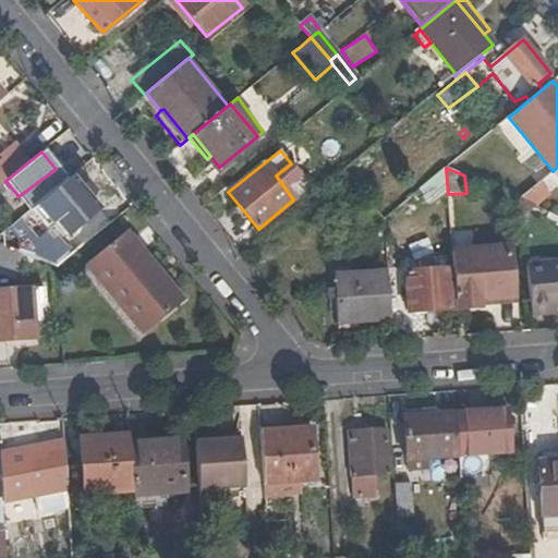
[(0,209),(19,196),(5,181),(0,185),(0,209)]
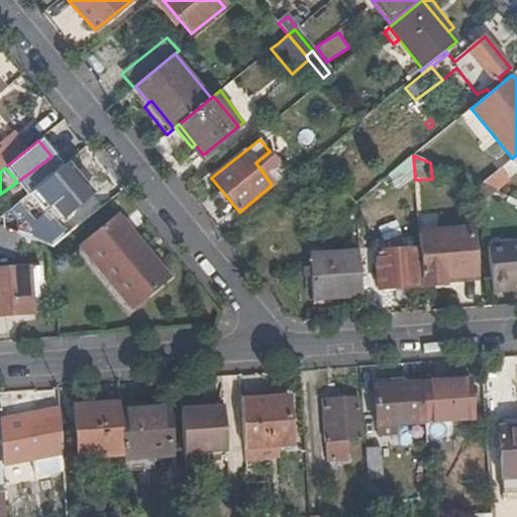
[(508,182),(499,170),(481,184),(497,191),(508,182)]
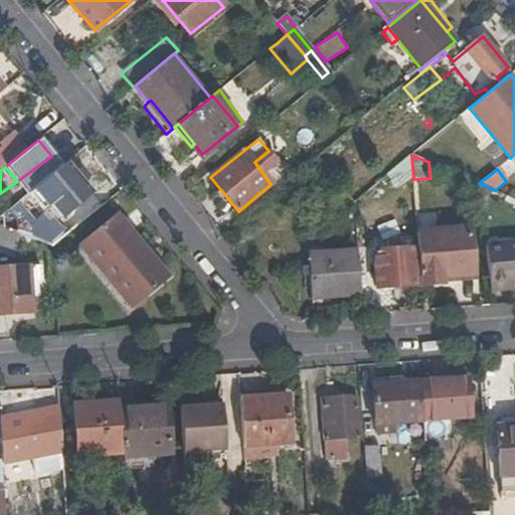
[(45,242),(51,245),(79,223),(71,214),(60,222),(46,208),(48,206),(28,183),(17,192),(36,215),(16,230),(34,238),(45,242)]
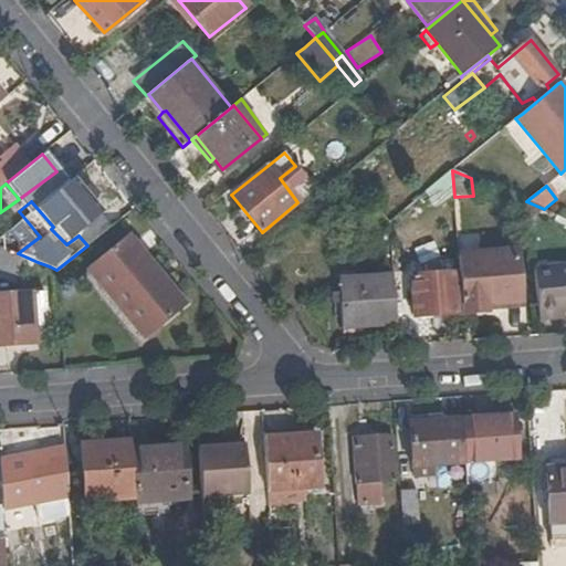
[(127,236),(87,269),(143,336),(182,303),(127,236)]
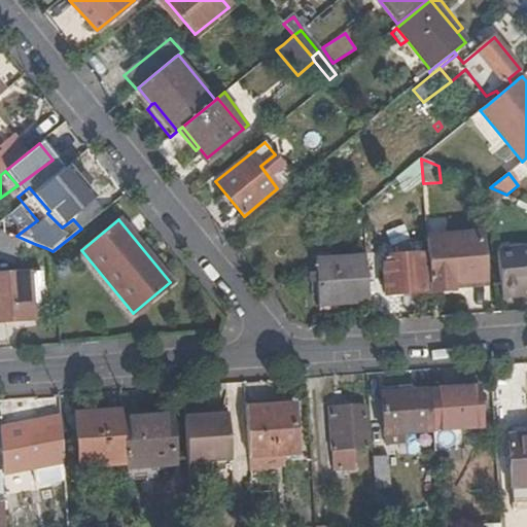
[(475,222),(426,225),(430,289),(453,287),(453,282),(481,279),(475,222)]
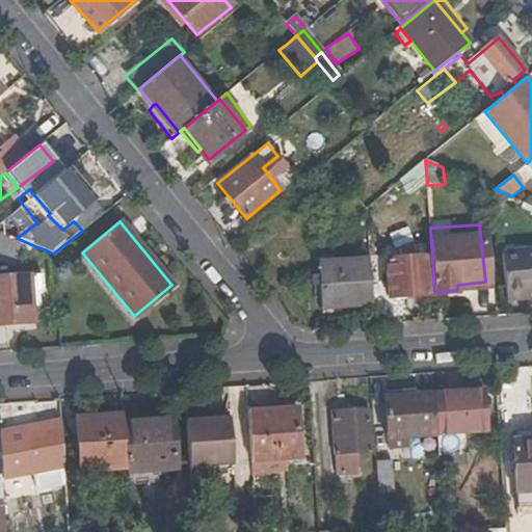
[(414,249),(401,250),(401,258),(386,260),(389,297),(430,294),(428,257),(415,258),(414,249)]
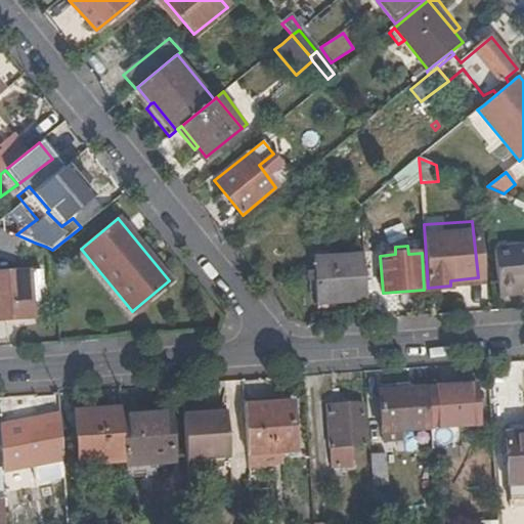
[(523,248),(494,251),(496,267),(499,293),(520,290),(523,289),(523,248)]
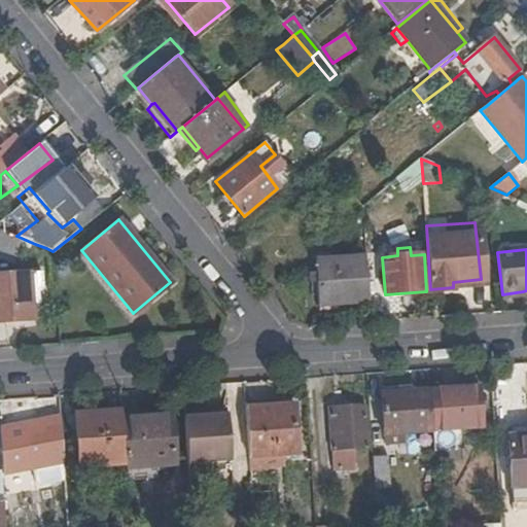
[(133,313),(81,250),(74,256),(127,318),(133,313)]
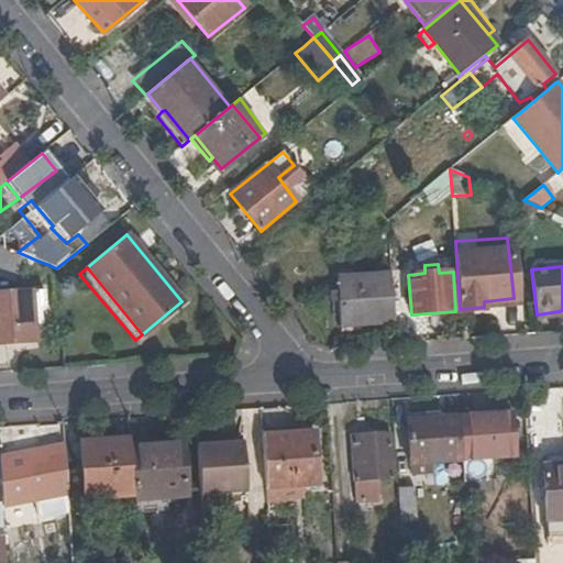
[(394,322),(390,274),(337,278),(341,324),(362,323),(394,322)]
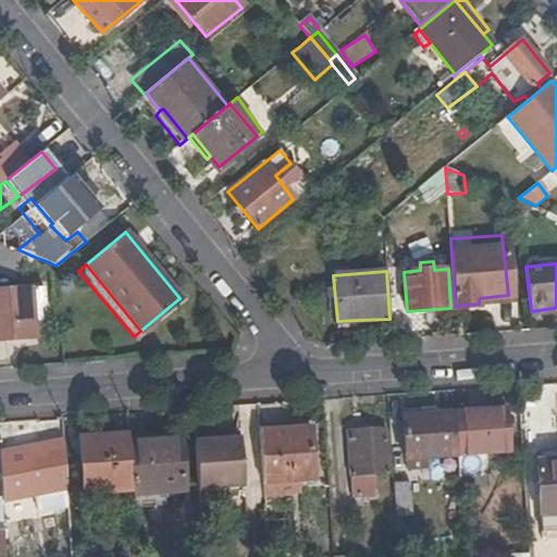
[(44,288),(0,291),(0,337),(34,336),(33,308),(45,307),(44,288)]
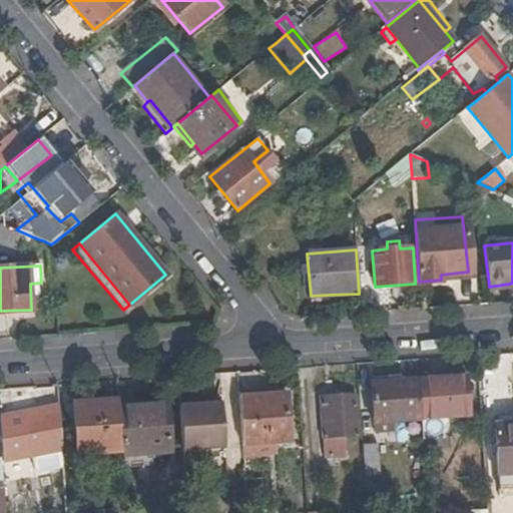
[(489,287),(489,293),(510,291),(509,284),(489,287)]
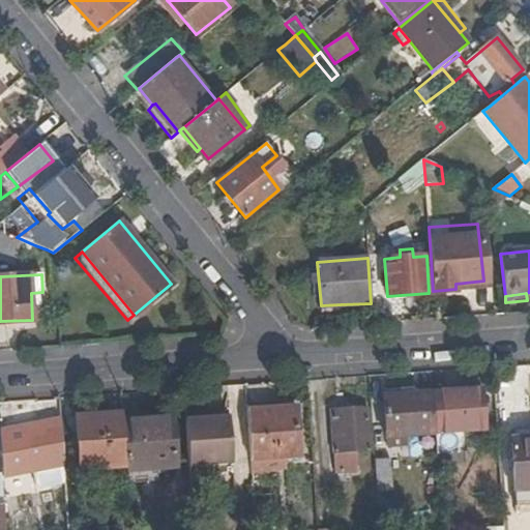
[(482,388),(434,392),(436,433),(484,429),(482,388)]
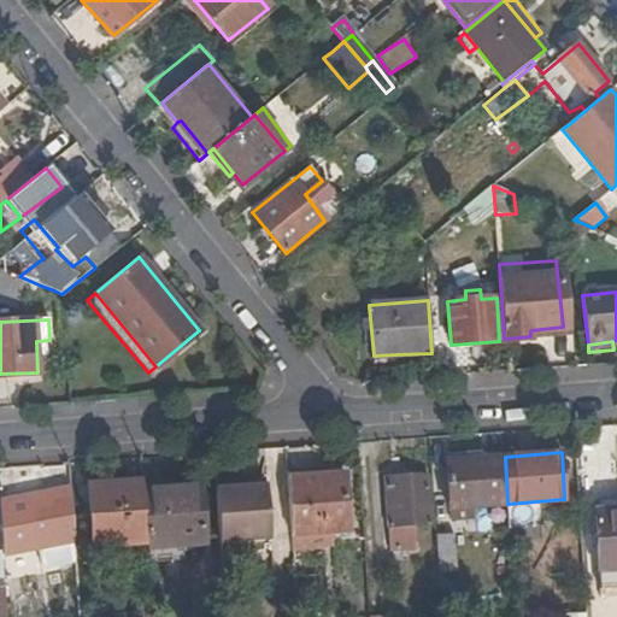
[(507,504),(505,457),(446,460),(450,510),(507,504)]
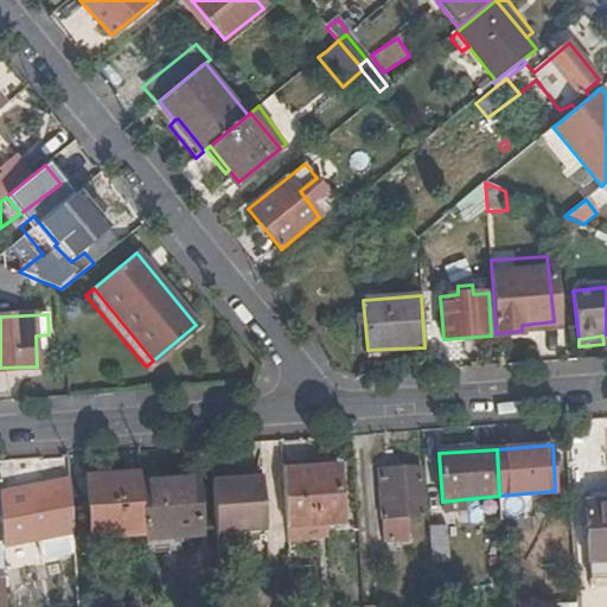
[(338,465),(283,470),(287,524),(343,521),(338,465)]
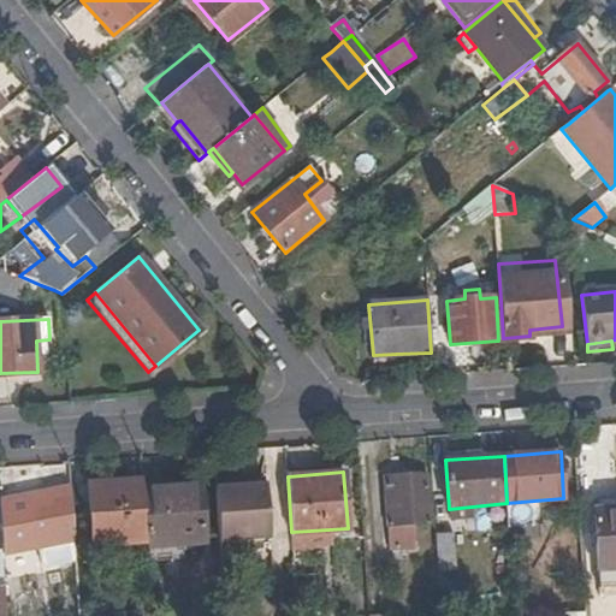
[(427,474),(385,478),(389,548),(415,546),(414,525),(430,523),(427,474)]
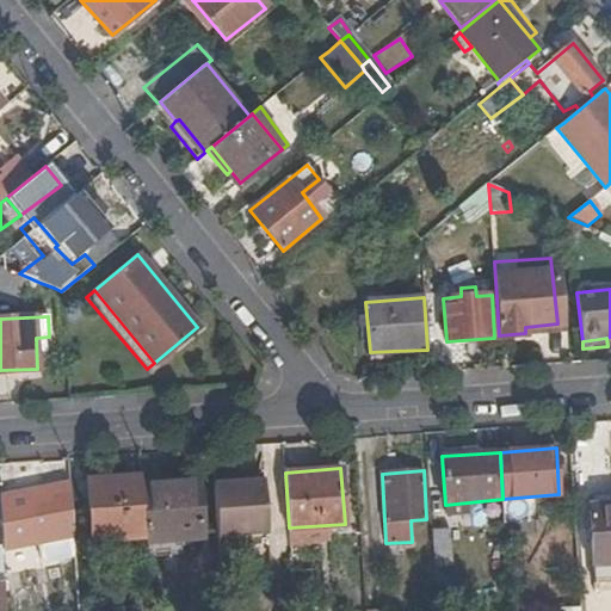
[(142,482),(141,477),(88,481),(92,541),(146,537),(142,482)]
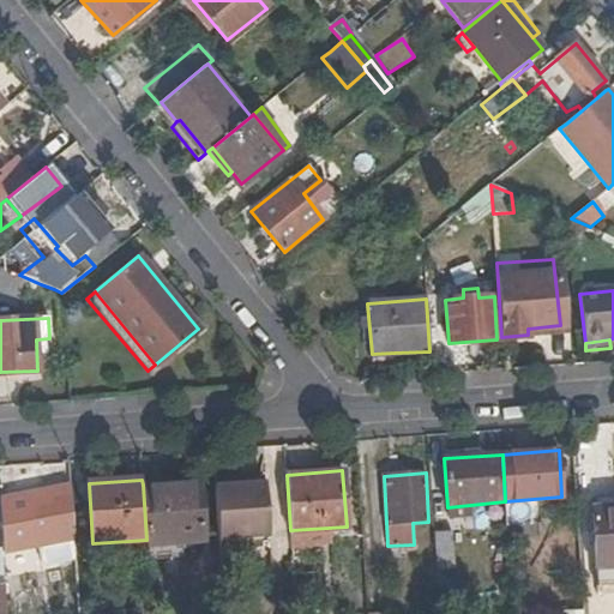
[(163,542),(182,541),(203,540),(199,481),(143,485),(146,540),(146,543),(163,542)]
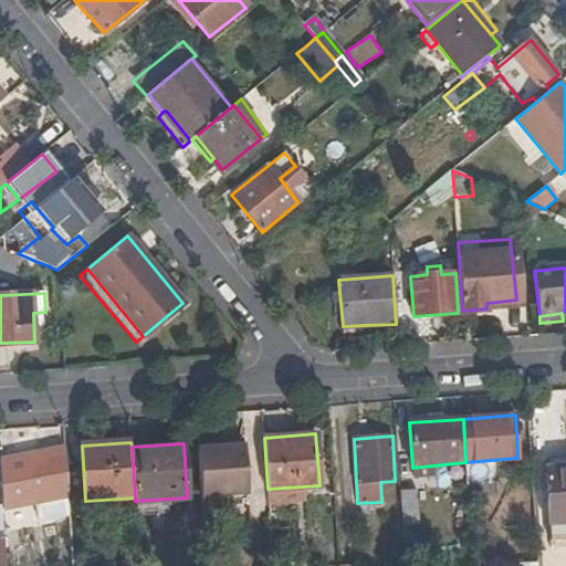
[(245,446),(198,449),(199,464),(201,501),(249,499),(245,446)]
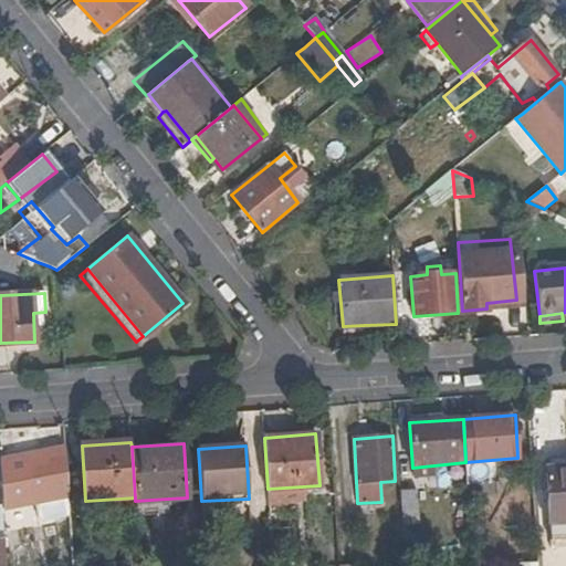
[(64,448),(0,461),(0,473),(3,506),(30,501),(67,494),(64,448)]
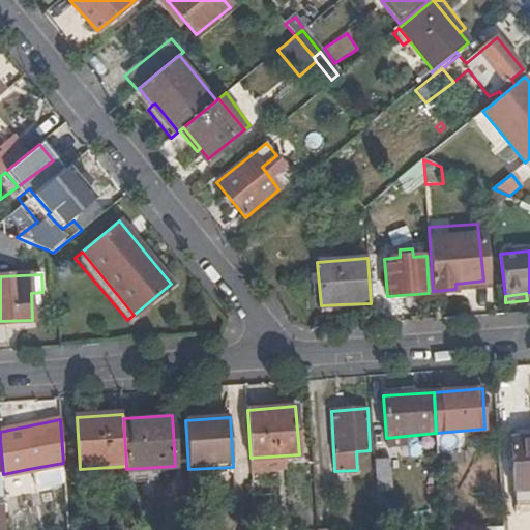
[(529,425),(511,428),(514,473),(517,507),(529,506),(529,425)]
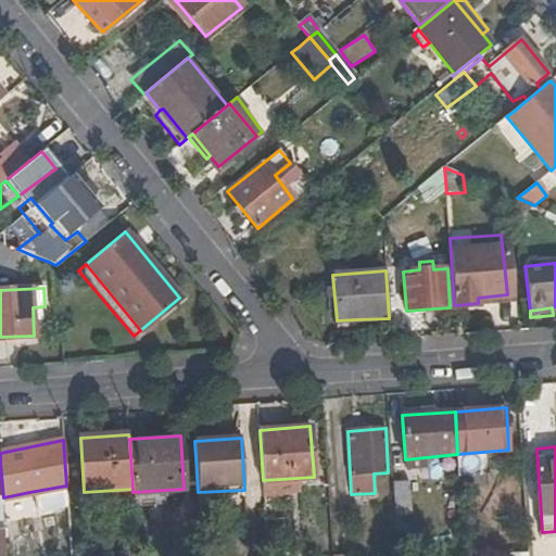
[(409,476),(393,477),(393,478),(395,509),(412,507),(409,476)]
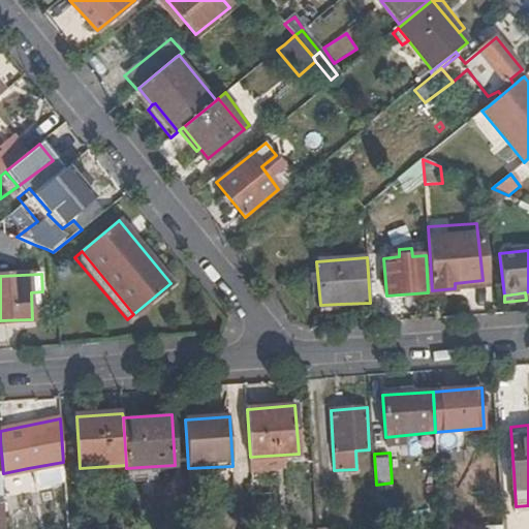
[(63,462),(28,468),(30,480),(36,485),(64,479),(64,475),(63,462)]
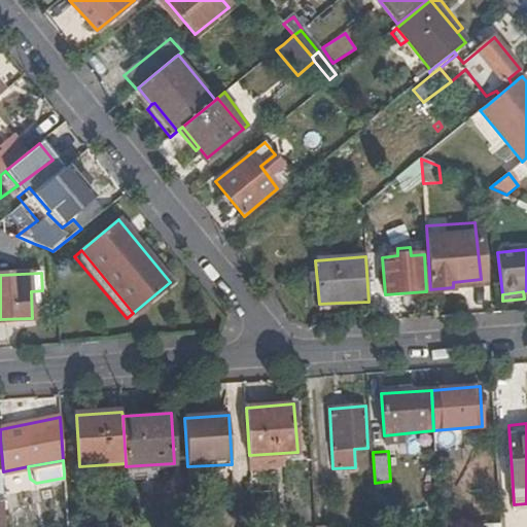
[(126,466),(127,478),(156,476),(156,464),(140,465),(126,466)]
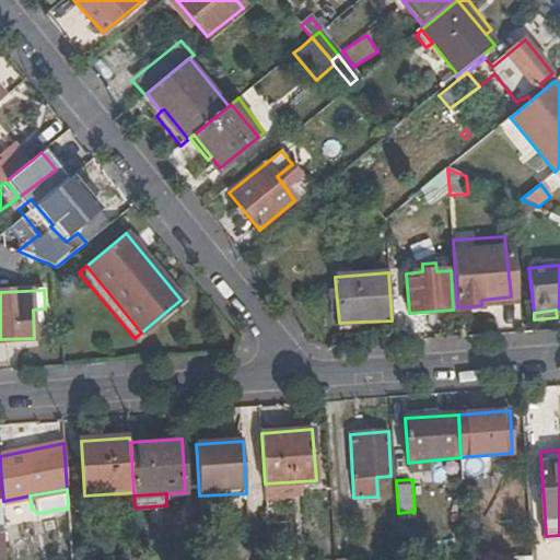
[(82,502),(68,503),(68,508),(70,537),(84,536),(82,502)]
